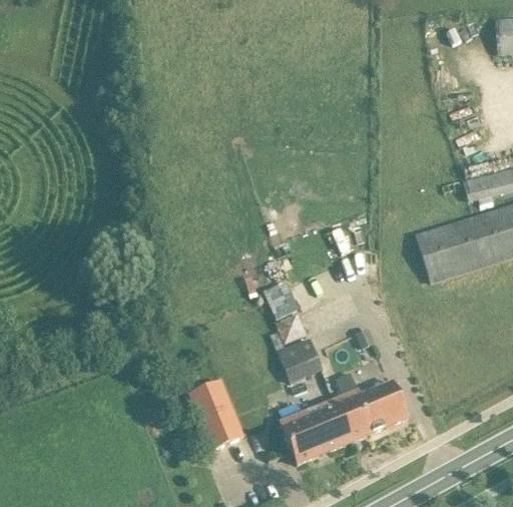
[(512,16),(494,18),(497,54),(512,52),(512,16)]
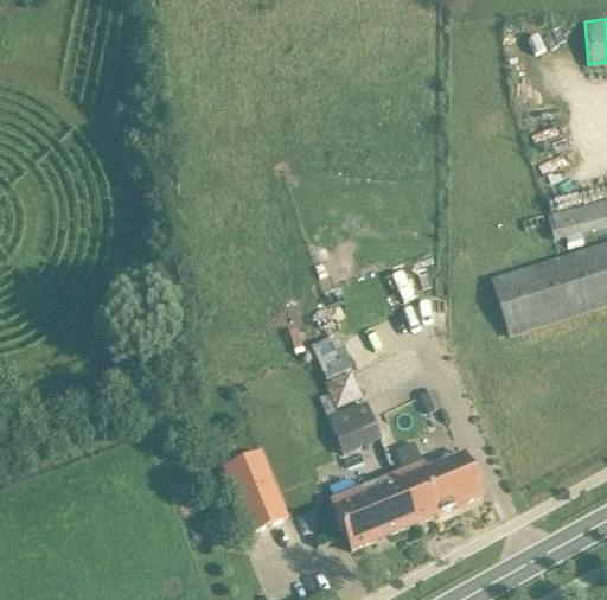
[(606,196),(547,212),(554,237),(606,223),(606,196)]
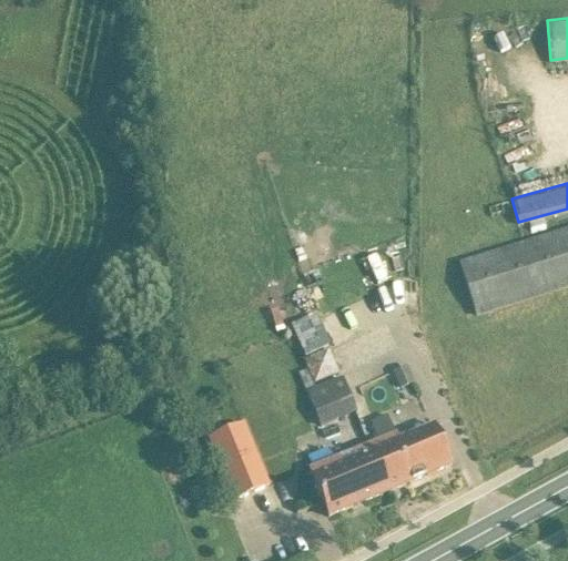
[(476,310),(567,281),(567,225),(460,259),(476,310)]
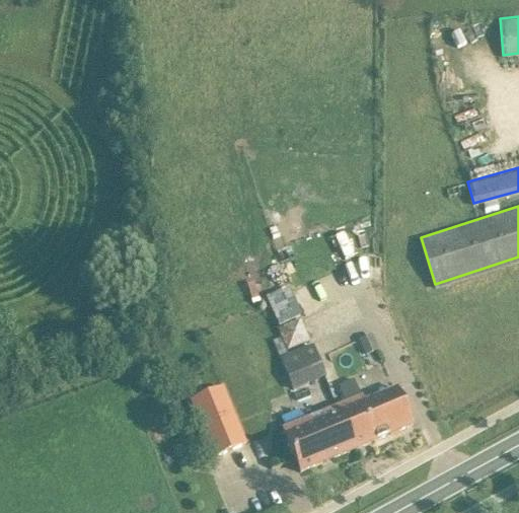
[(300,314),(278,324),(287,346),(309,337),(300,314)]
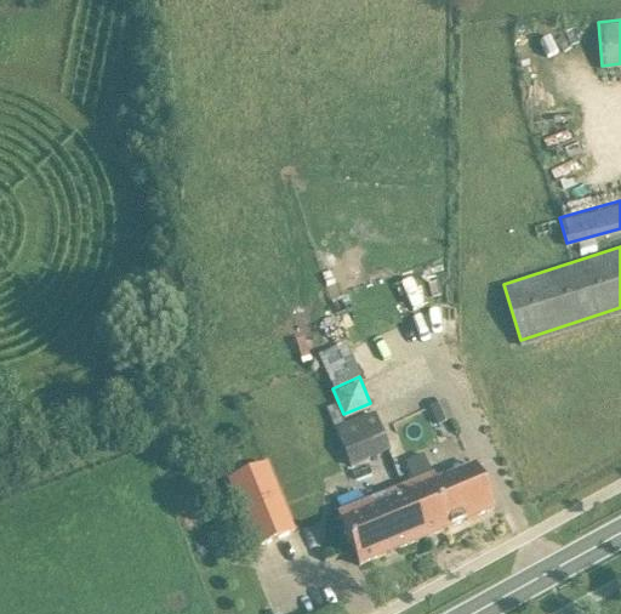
[(444,396),(428,403),(437,421),(453,414),(444,396)]
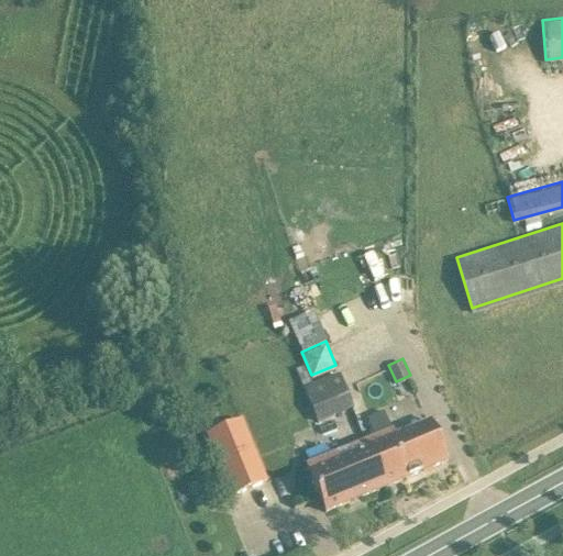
[(315,381),(305,386),(318,419),(353,404),(340,371),(332,374),(315,381)]
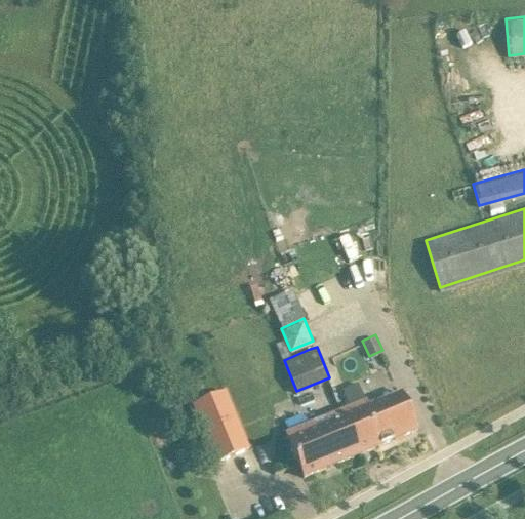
[(227,388),(195,401),(218,456),(249,444),(227,388)]
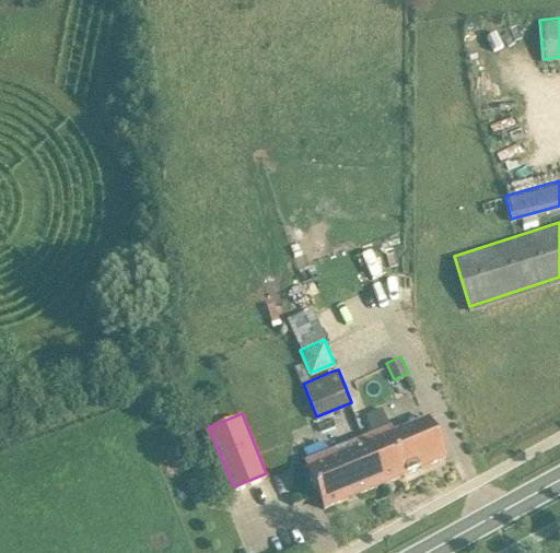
[(363,435),(382,481),(445,455),(428,414),(394,430),(391,422),(389,423),(389,424),(363,435)]
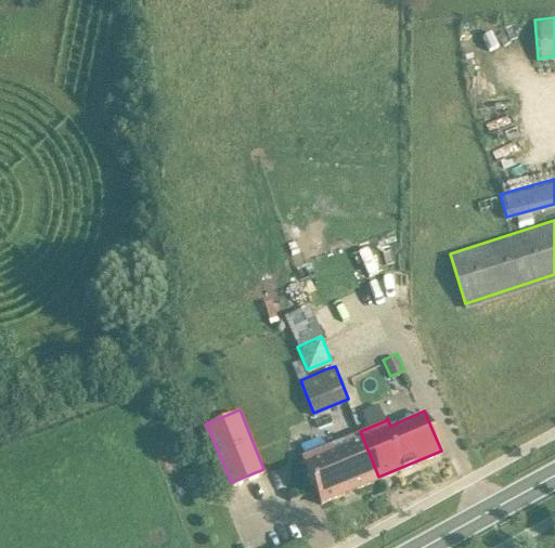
[(321,500),(378,477),(360,431),(302,454),(321,500)]
